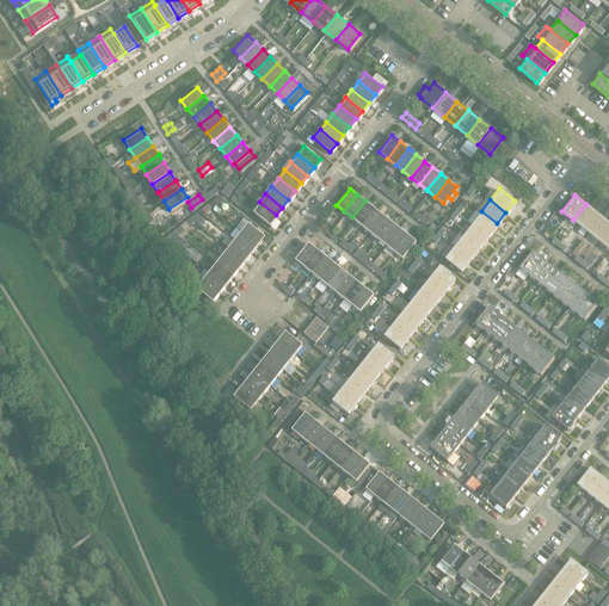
[(361,224),(374,208),(365,201),(352,217),(361,224)]
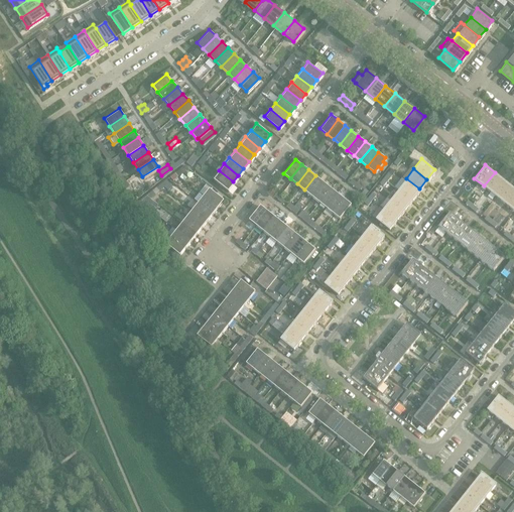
[(233,181),(219,170),(213,177),(227,188),(233,181)]
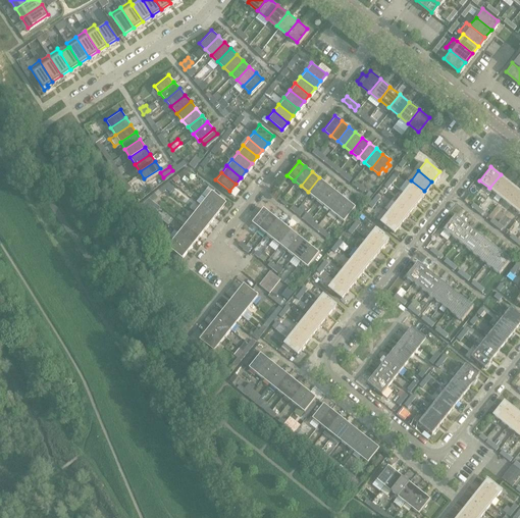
[(500,196),(510,183),(501,174),(489,188),(500,196)]
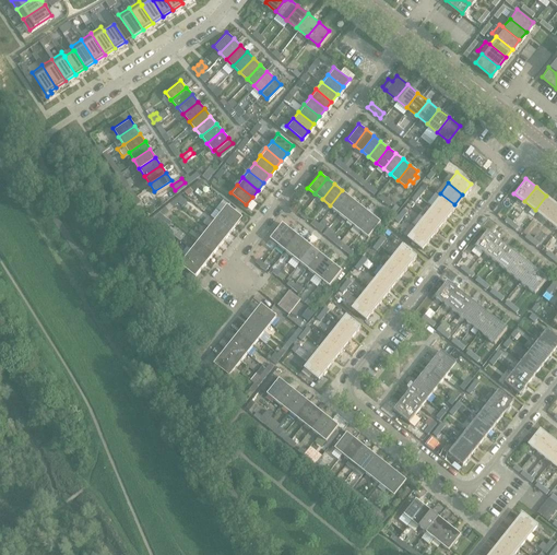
[(336,211),(350,196),(342,190),(330,205),(336,211)]
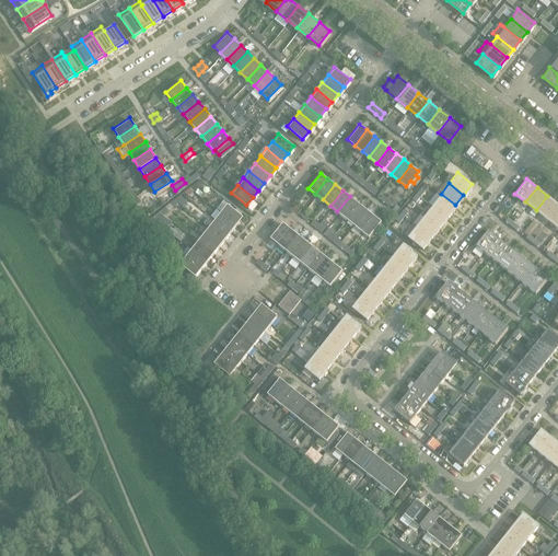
[(455,205),(441,194),(432,204),(446,216),(455,205)]
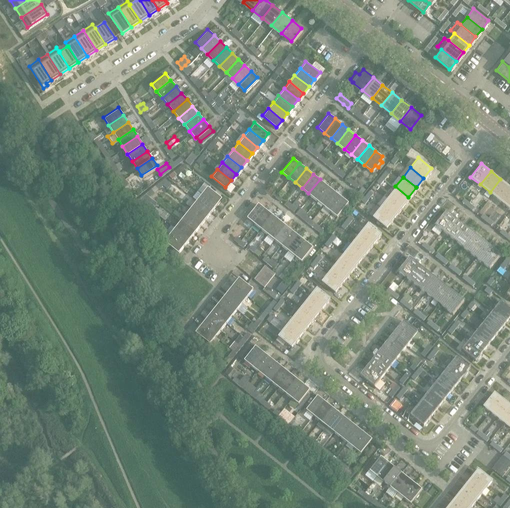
[(315,199),(326,185),(320,179),(308,193),(315,199)]
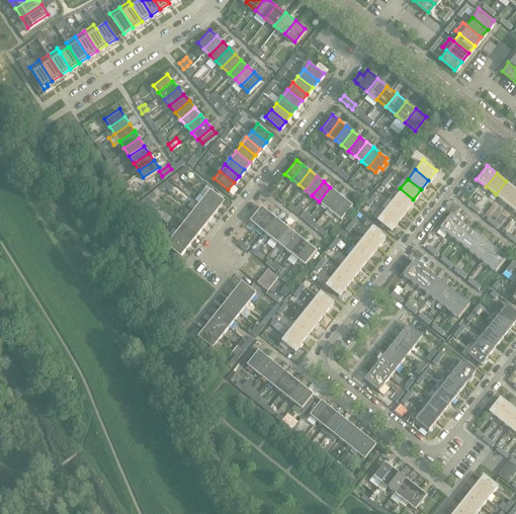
[(505,202),(515,188),(506,181),(496,194),(505,202)]
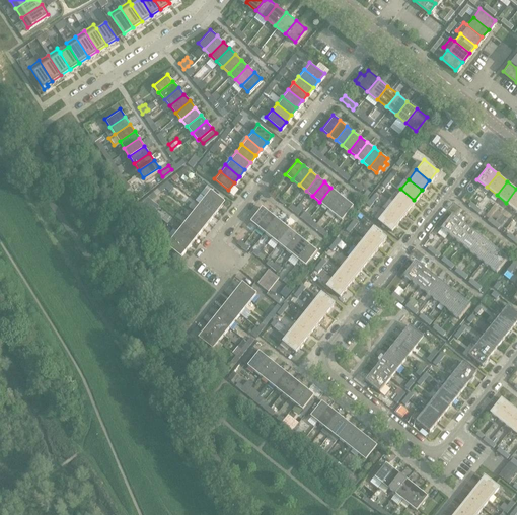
[(223,199),(209,188),(211,187),(206,182),(199,191),(204,195),(218,206),(223,199)]
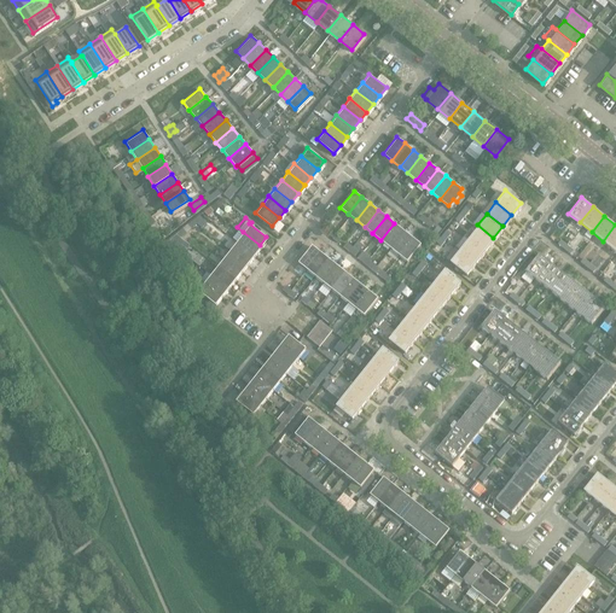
[(389,246),(402,229),(394,223),(381,240),(389,246)]
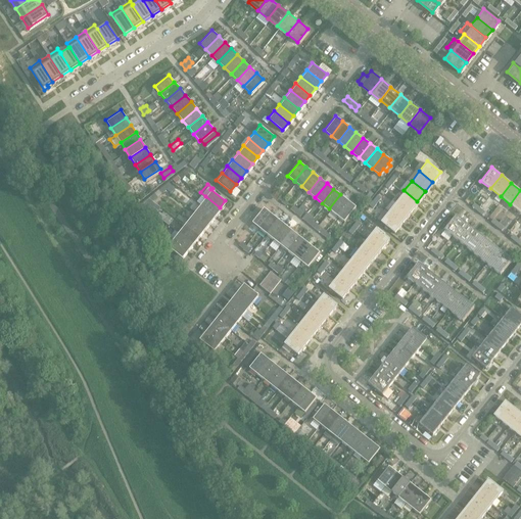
[(417,201),(404,190),(395,200),(410,210),(417,201)]
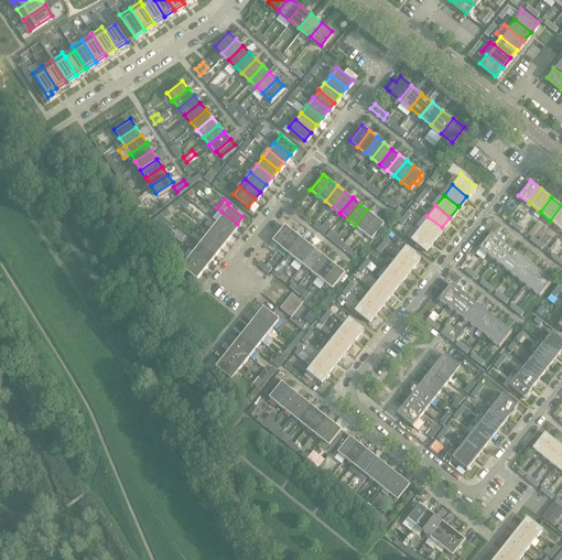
[(561,228),(561,227),(561,205),(550,221),(561,228)]
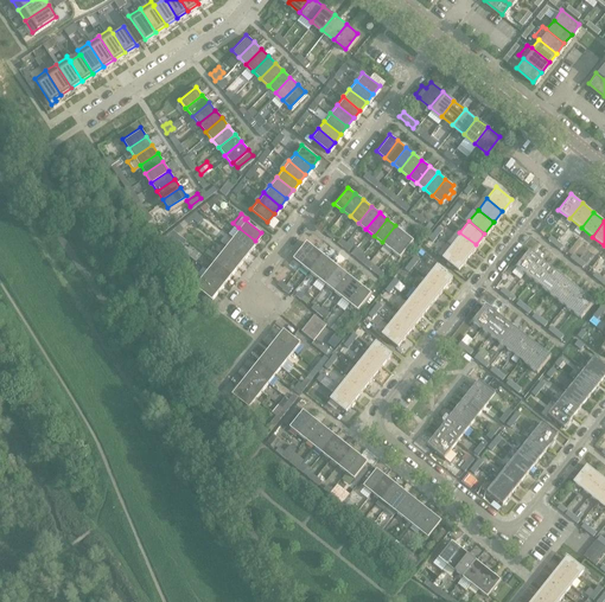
[(390,248),(403,231),(395,225),(382,242),(390,248)]
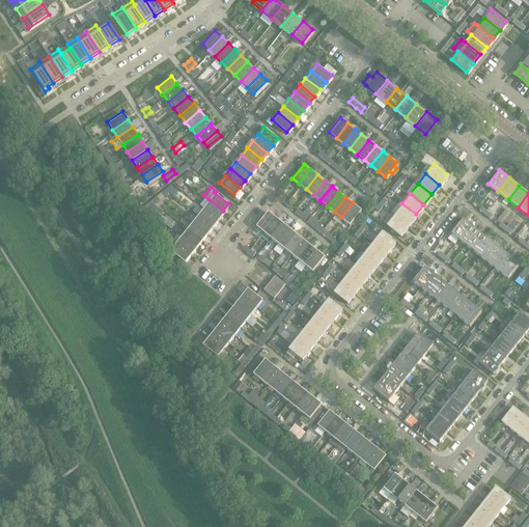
[(223,211),(209,199),(202,206),(217,218),(223,211)]
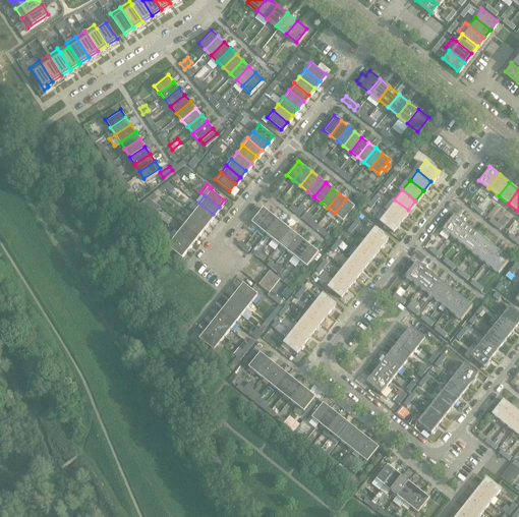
[(342,219),(353,205),(346,198),(335,213),(342,219)]
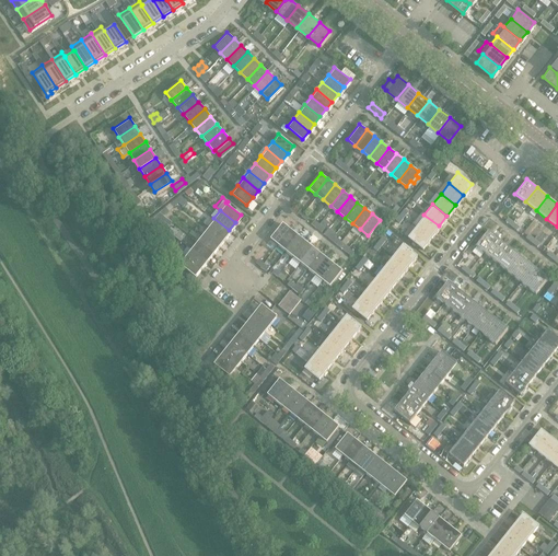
[(439,226),(423,215),(416,224),(430,236),(439,226)]
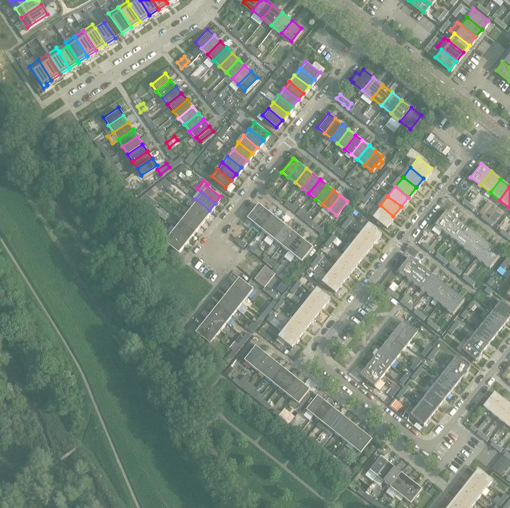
[(209,210),(195,199),(190,206),(204,217),(209,210)]
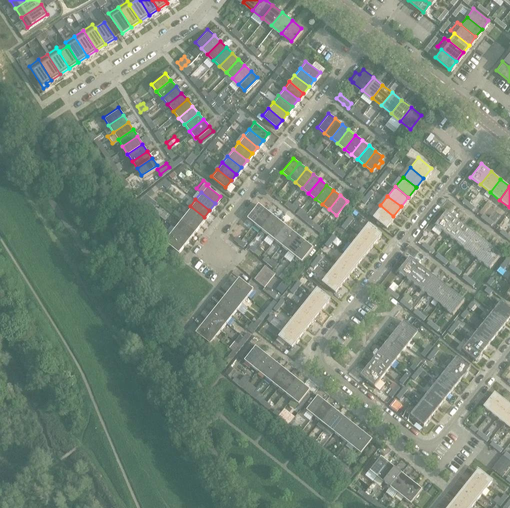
[(292,209),(296,204),(292,201),(290,202),(287,206),(292,209)]
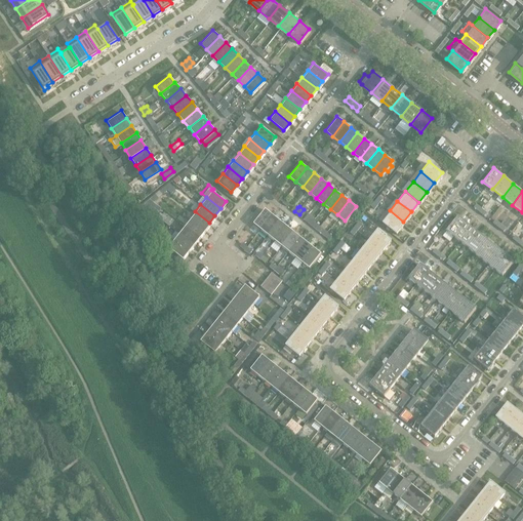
[(259,228),(271,213),(264,207),(252,222),(259,228)]
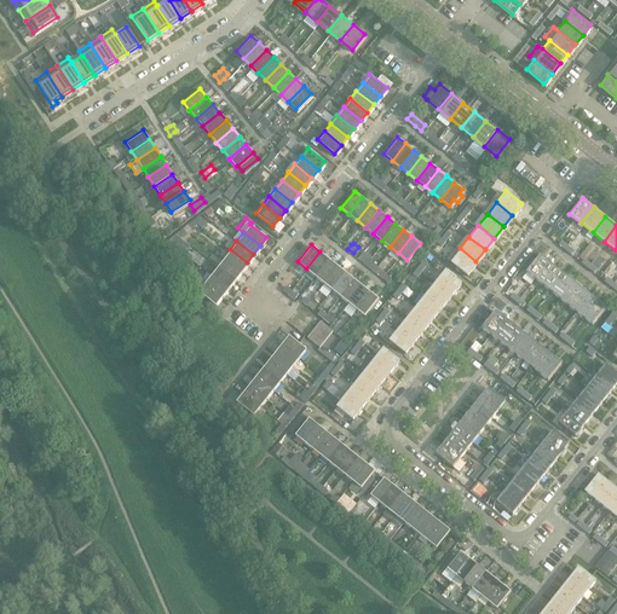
[(476,261),(460,248),(450,260),(466,273),(476,261)]
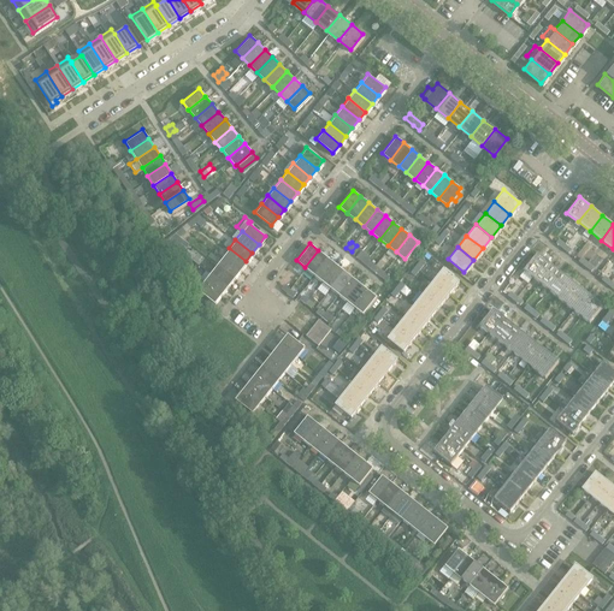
[(246,261),(229,248),(223,255),(240,270),(246,261)]
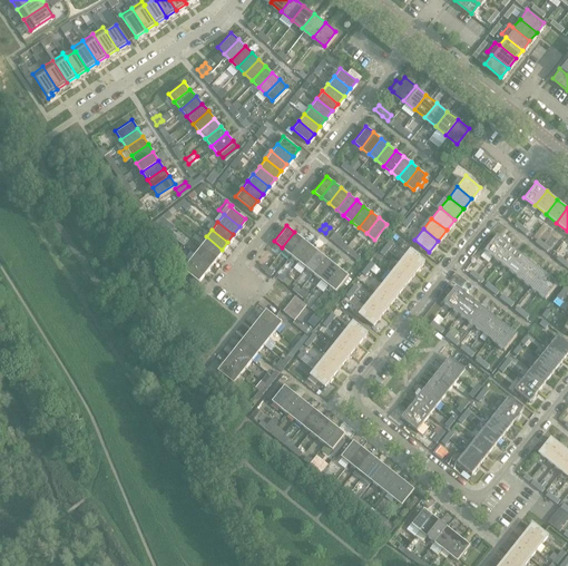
[(289,253),(302,237),(294,232),(282,247),(289,253)]
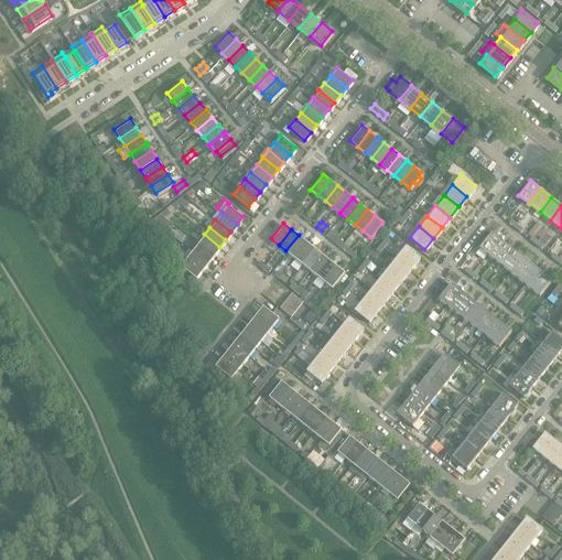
[(486,251),(498,236),(490,230),(478,246),(486,251)]
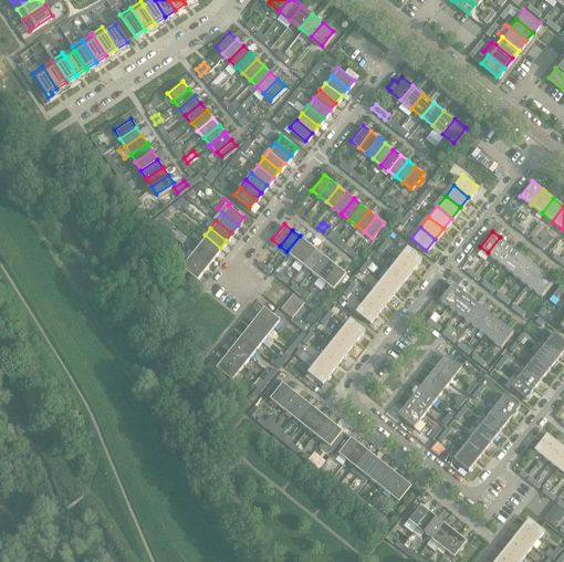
[(220,248),(205,235),(198,242),(213,255),(220,248)]
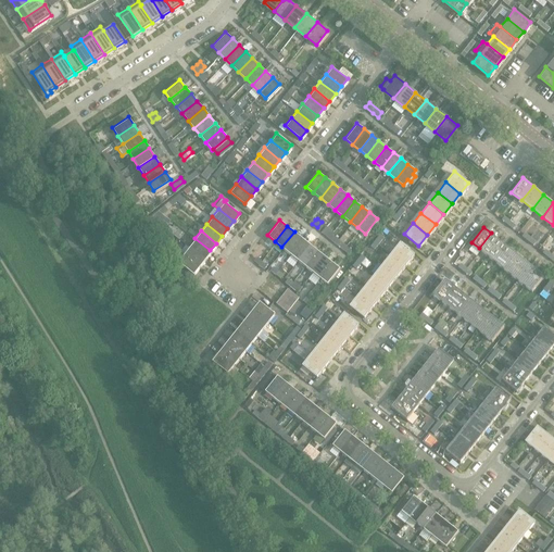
[(289,252),(301,237),(294,231),(281,247),(289,252)]
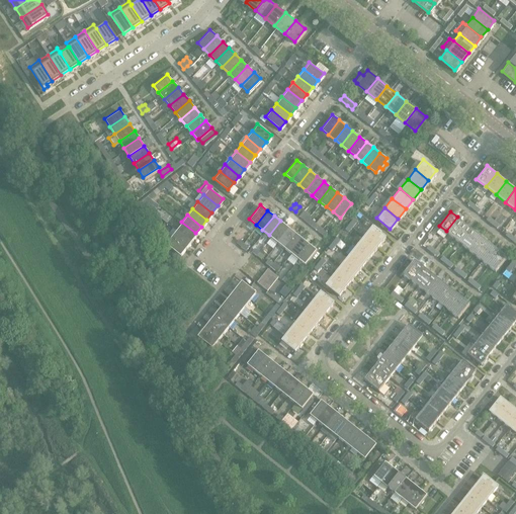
[(452,237),(464,223),(457,217),(446,231),(452,237)]
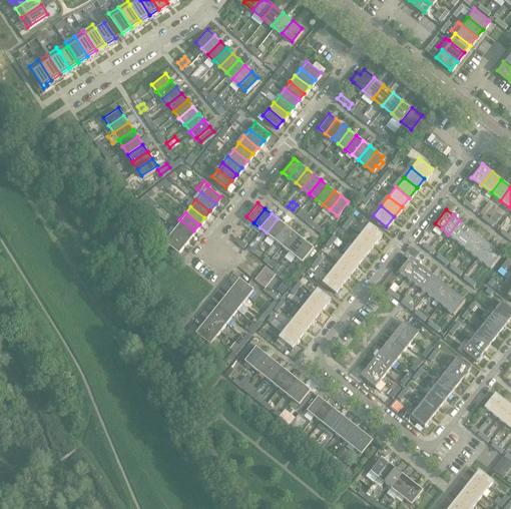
[(274,238),(285,224),(278,218),(267,232),(274,238)]
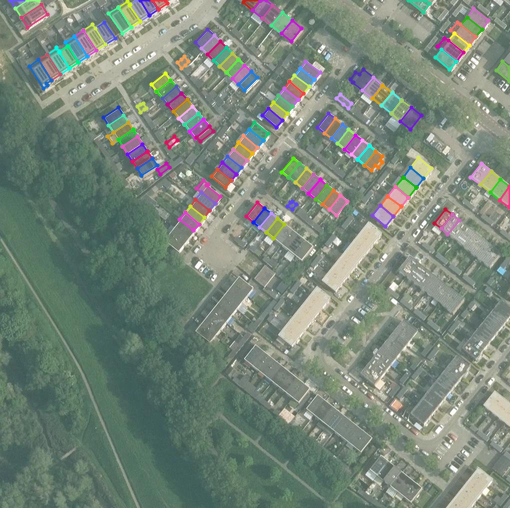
[(193,230),(179,219),(174,226),(188,237),(193,230)]
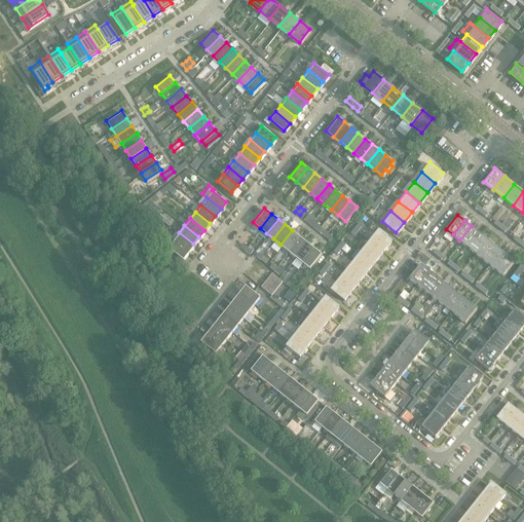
[(466,246),(478,231),(472,226),(459,240),(466,246)]
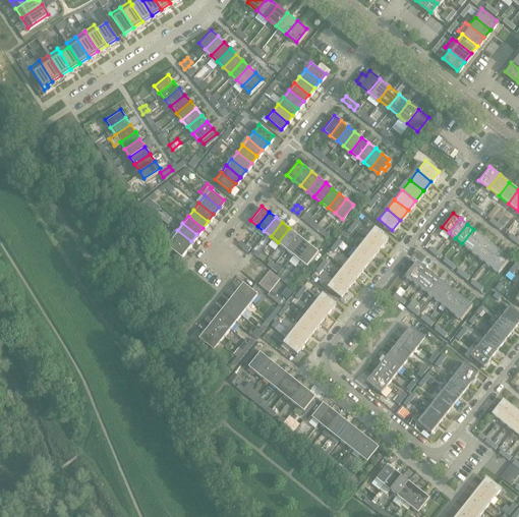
[(387,236),(373,226),(365,235),(379,246),(387,236)]
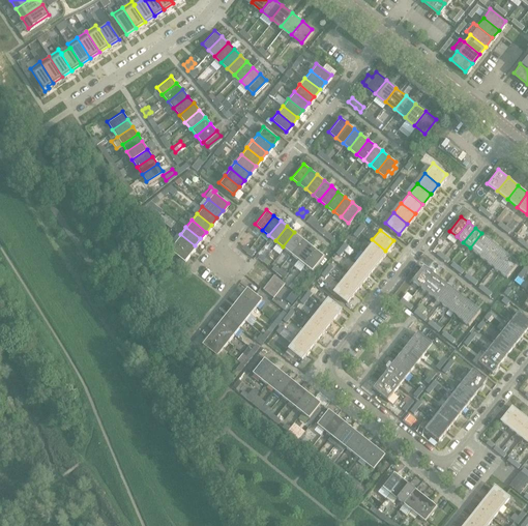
[(290,252),(301,237),(294,232),(283,246),(290,252)]
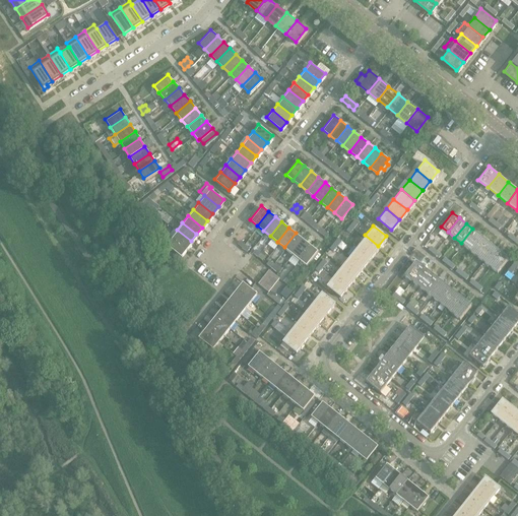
[(479,234),(472,229),(461,243),(468,248),(479,234)]
